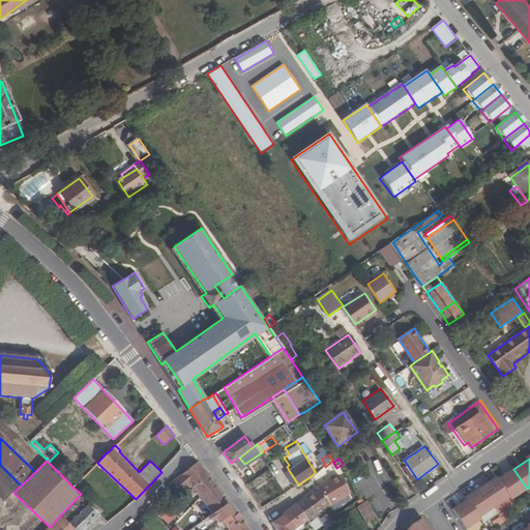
[(198,462),(173,482),(182,492),(193,484),(195,488),(209,476),(198,462)]
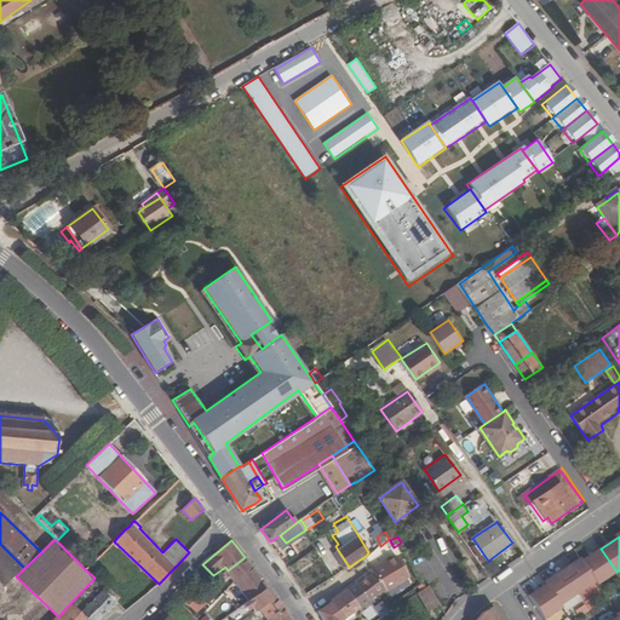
[(0,592),(16,577),(24,568),(0,544),(0,592)]
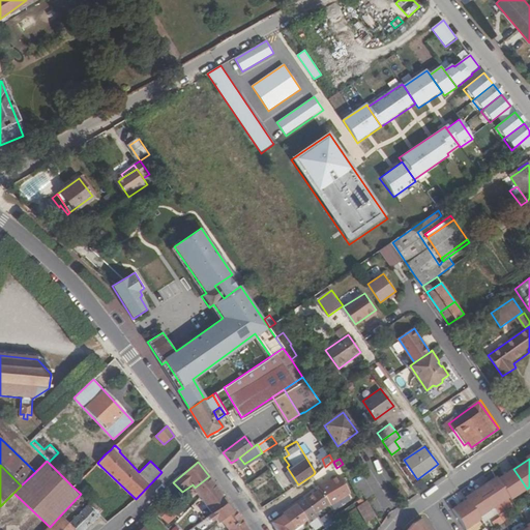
[(236,470),(242,477),(246,473),(241,467),(236,470)]
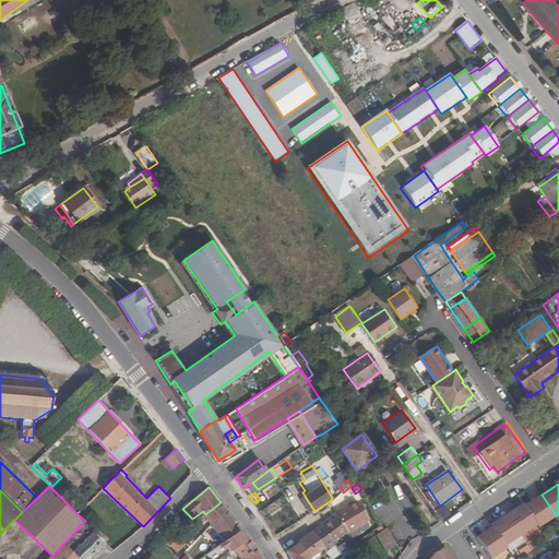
[(525,504),(537,522),(538,524),(539,526),(556,515),(542,495),(525,504)]
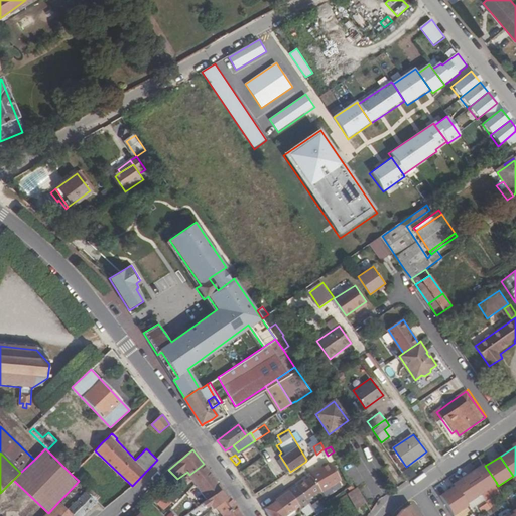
[(236,465),(242,473),(246,469),(240,461),(236,465)]
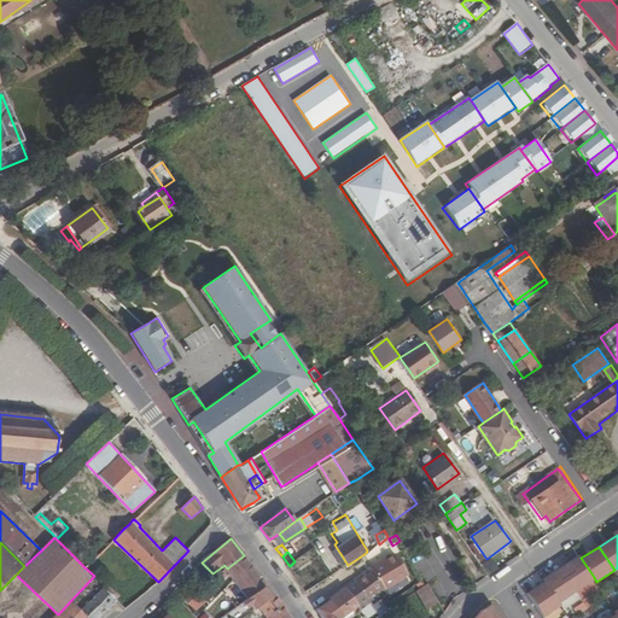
[(383,583),(385,587),(408,573),(395,553),(371,569),(372,570),(382,584),(383,583)]
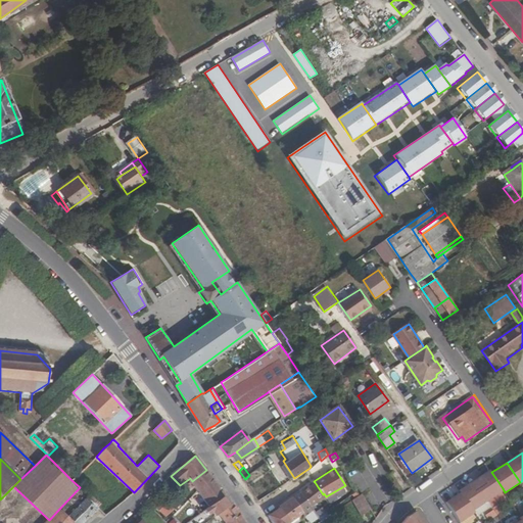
[(206,470),(192,481),(199,491),(214,479),(206,470)]
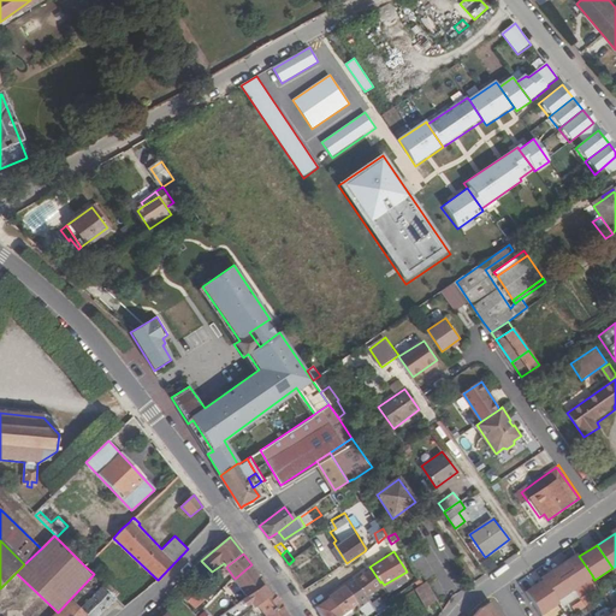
[(572,569),(566,574),(575,588),(593,578),(592,575),(579,556),(578,554),(566,561),(572,569)]
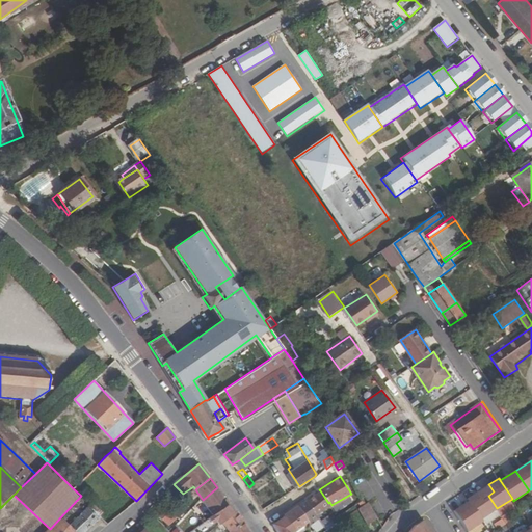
[(217,487),(203,500),(213,515),(210,519),(211,520),(229,507),(231,505),(217,487)]
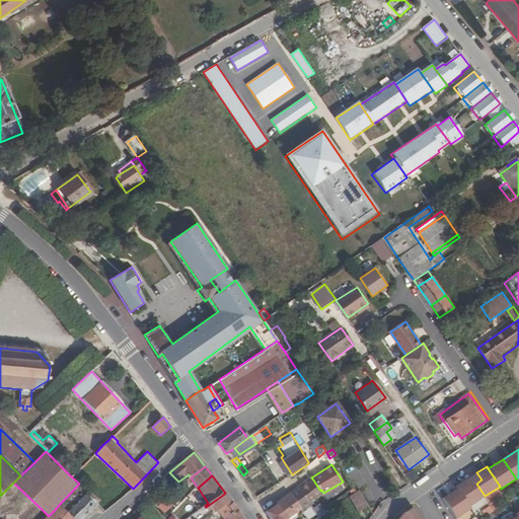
[(299,490),(309,503),(323,493),(321,490),(320,491),(312,478),(299,490)]
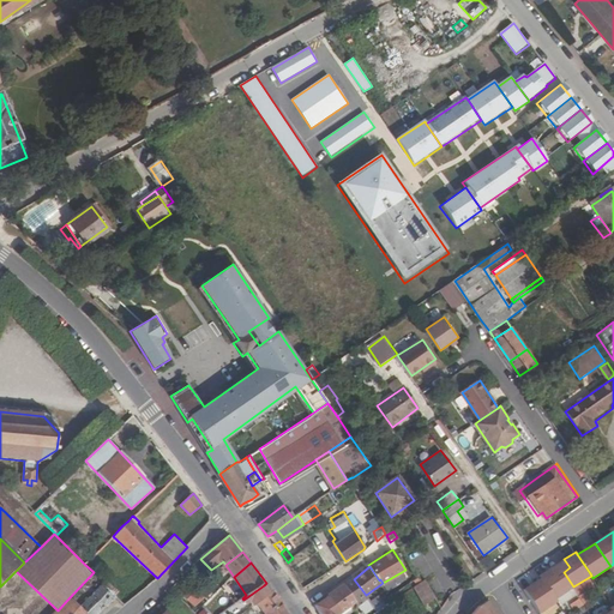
[(540,575),(541,577),(555,599),(573,587),(564,572),(557,577),(551,567),(540,575)]
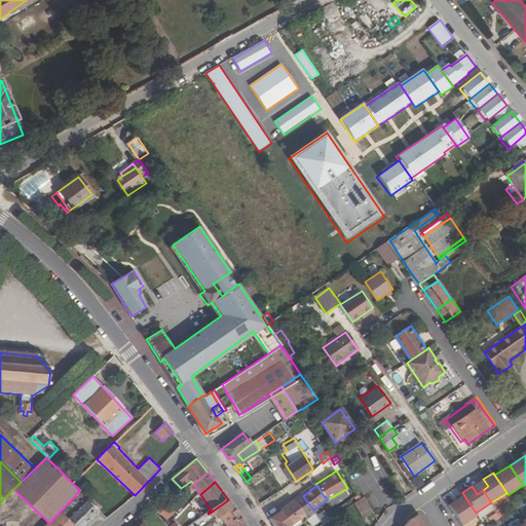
[(448,504),(462,524),(477,515),(476,513),(463,494),(448,504)]
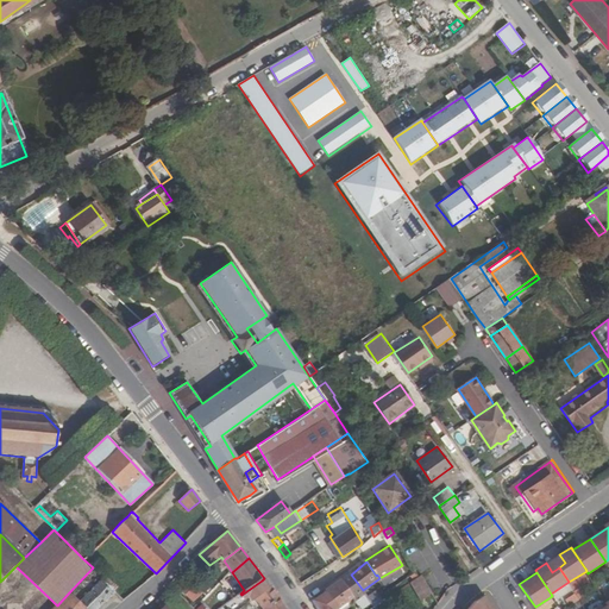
[(353,596),(363,590),(351,575),(343,579),(353,596)]
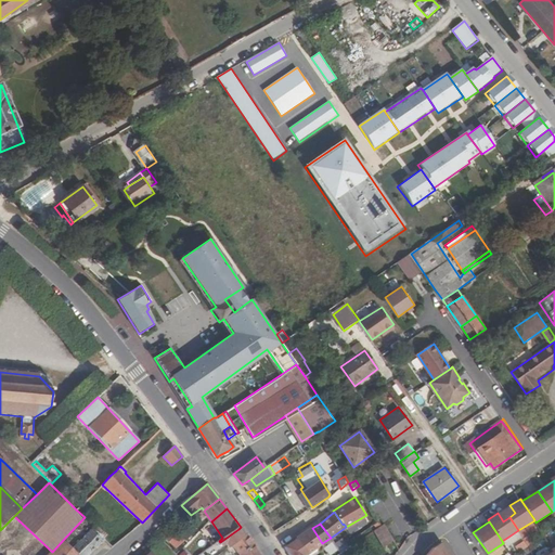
[(374,530),(385,547),(395,541),(384,525),(382,526),(374,530)]
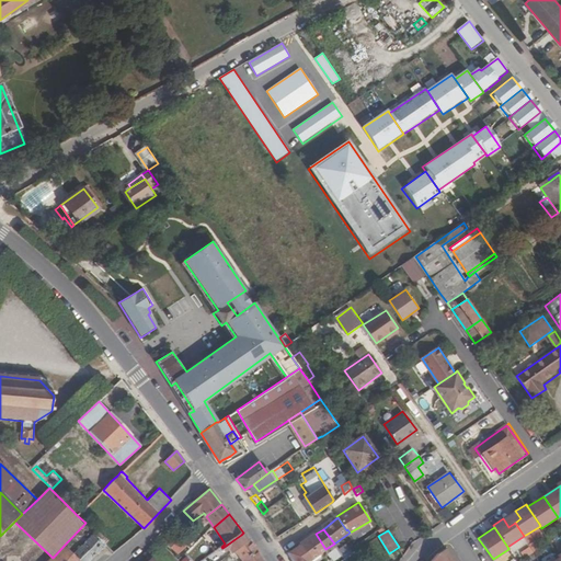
[(157,538),(160,540),(168,550),(174,544),(169,537),(163,531),(157,538)]
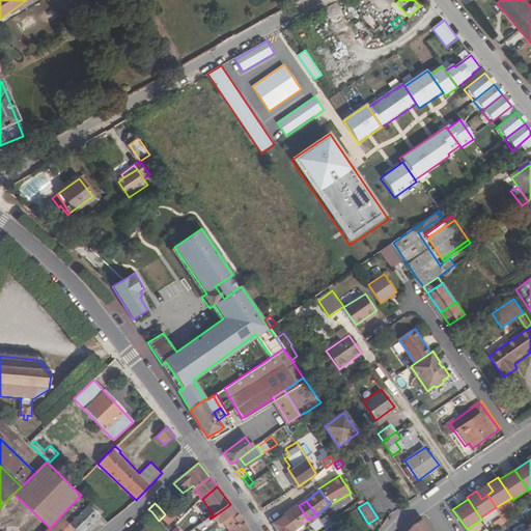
[(70,526),(73,530),(83,530),(100,515),(101,514),(90,505),(70,526)]
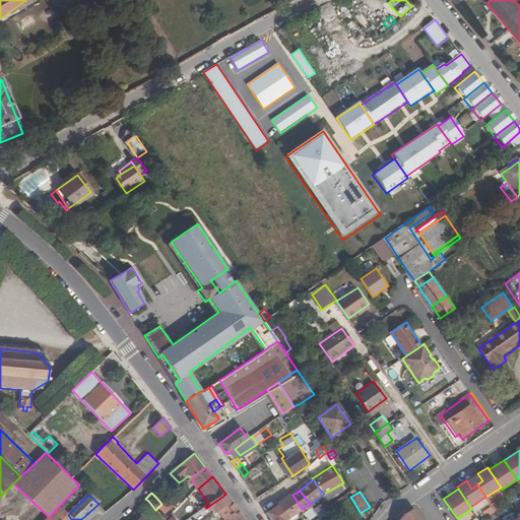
[(156,498),(161,504),(163,504),(166,501),(160,495),(156,498)]
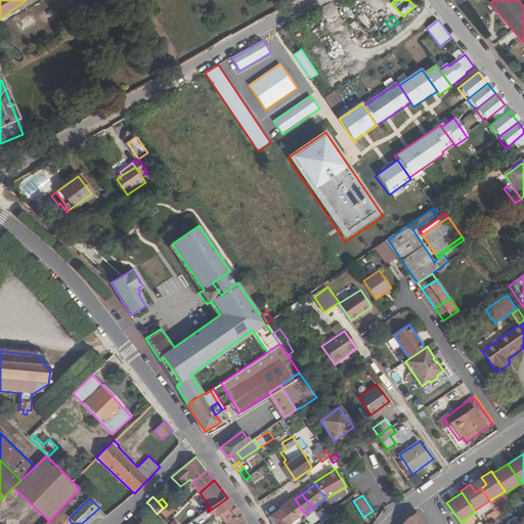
[(290,523),(304,513),(295,498),(280,509),(290,523)]
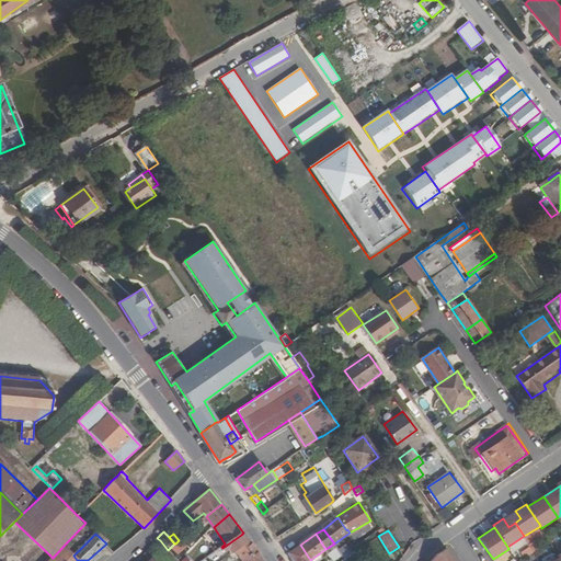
[(241,535),(222,548),(221,549),(224,553),(229,550),(232,554),(235,552),(248,544),(241,535)]
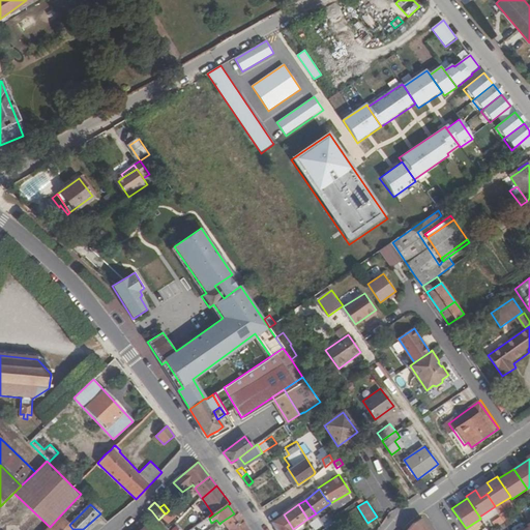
[(230,529),(244,522),(236,511),(234,513),(222,522),(227,527),(224,529),(230,529)]
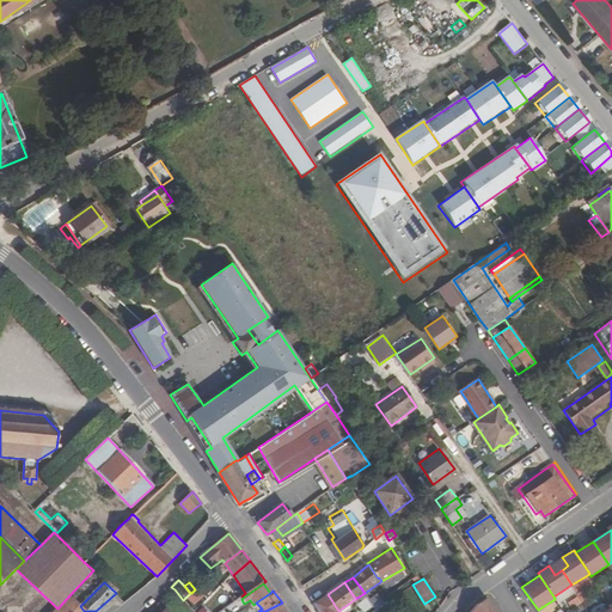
[(190,593),(183,600),(190,607),(199,601),(191,593),(190,593)]
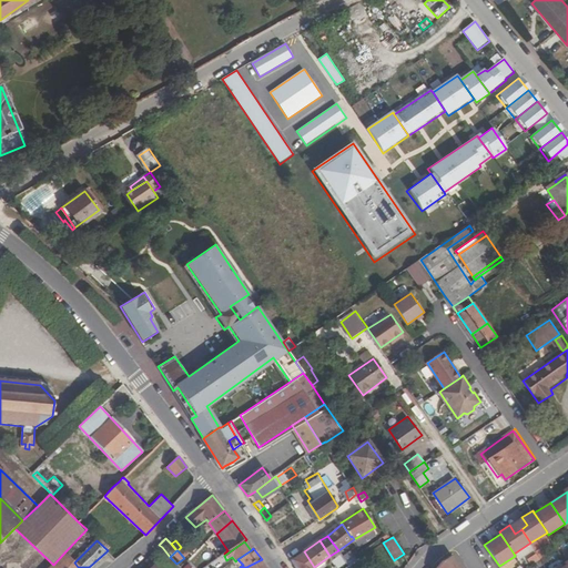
[(304,551),(292,560),(296,567),(313,567),(314,567),(304,551)]
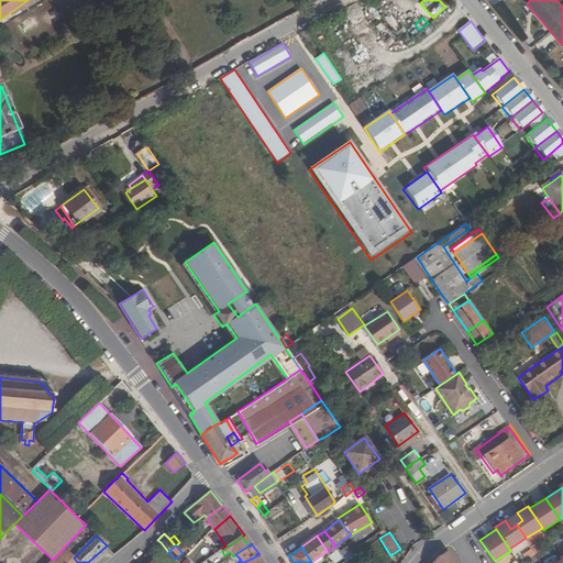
[(53,560),(55,562),(77,562),(74,558),(64,548),(53,560)]
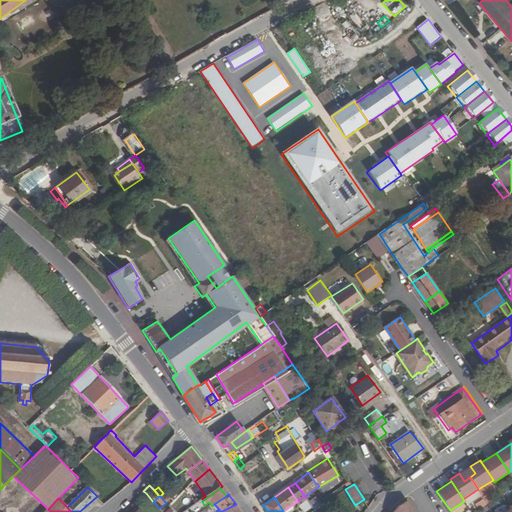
[(416,511),(408,500),(400,505),(399,508),(395,511),(394,511),(416,511)]
